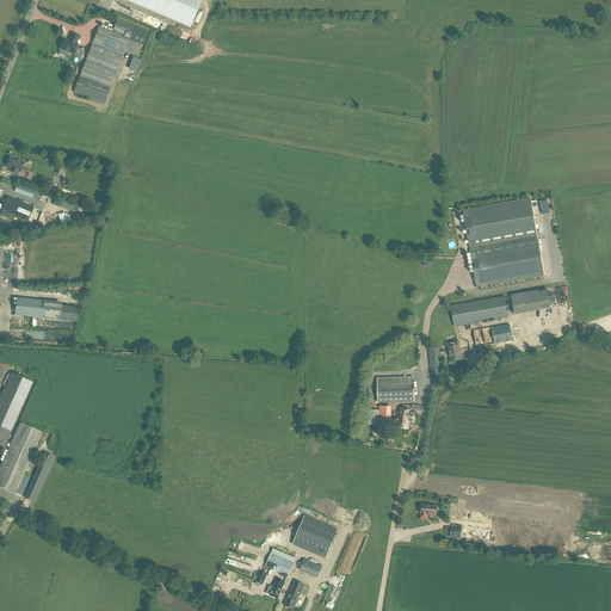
[(80,76),(74,92),(105,104),(135,26),(117,19),(112,32),(99,28),(80,76)]
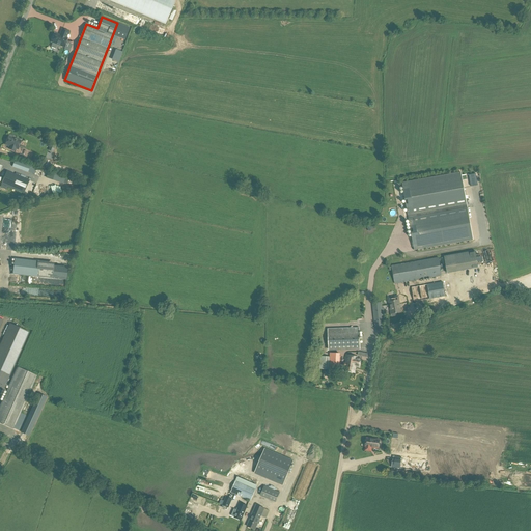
[(130,28),(117,23),(112,35),(126,40),(130,28)]
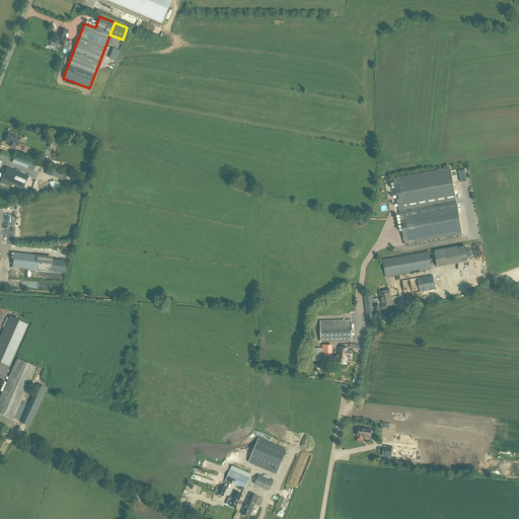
[(52,42),(51,46),(55,48),(56,44),(63,47),(66,38),(65,38),(68,31),(61,28),(59,34),(54,33),(51,42),(52,42)]
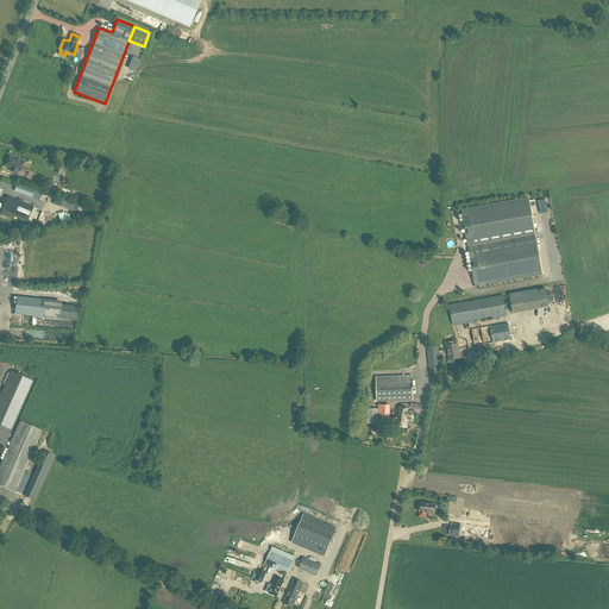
[(8,157),(5,167),(11,169),(10,171),(17,174),(17,171),(19,173),(24,163),(14,158),(14,159),(8,157)]
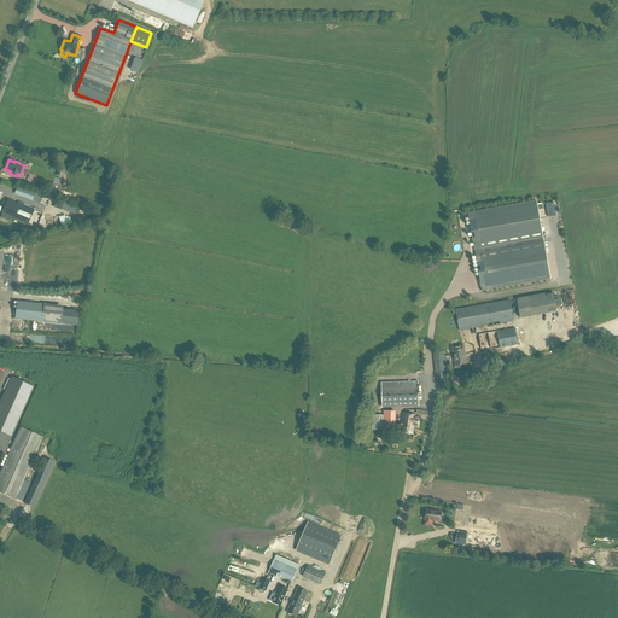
[(17,187),(15,194),(33,200),(35,193),(17,187)]
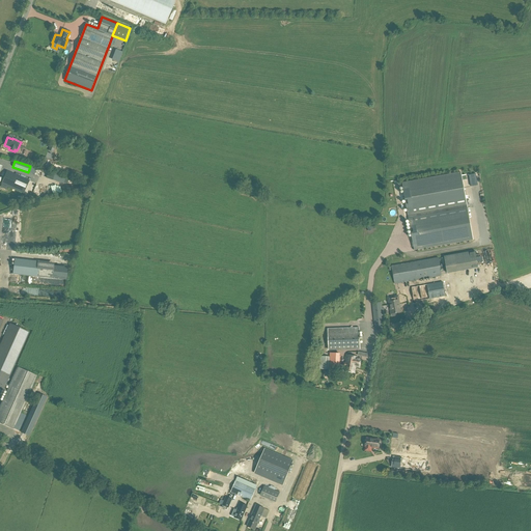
[(5,170),(0,182),(0,184),(21,193),(27,180),(5,170)]
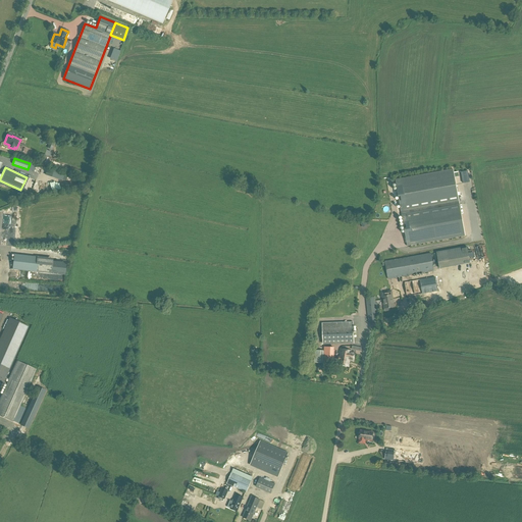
[(460,204),(459,201),(454,169),(396,179),(399,197),(408,246),(466,236),(460,204)]
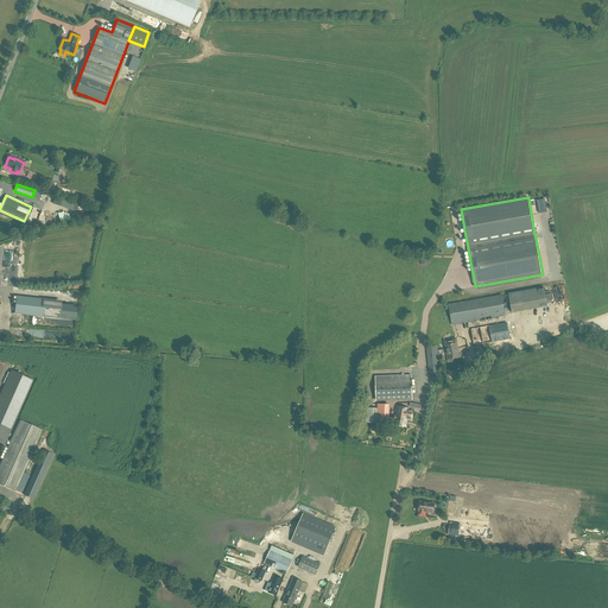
[(511,312),(546,306),(544,287),(507,295),(511,312)]
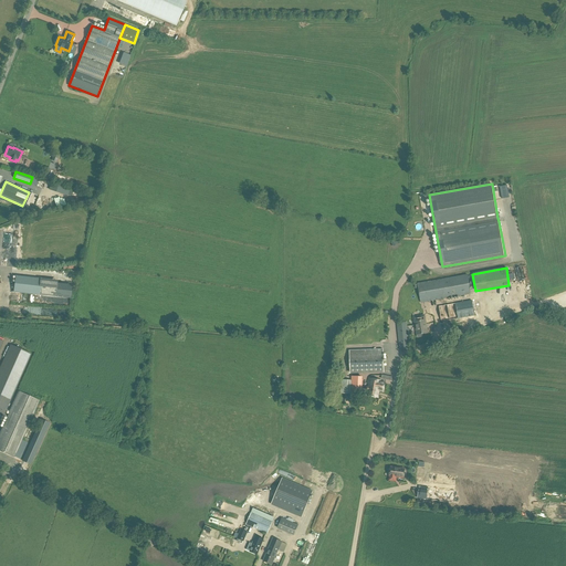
[(468,274),(417,283),(421,303),(471,294),(468,274)]
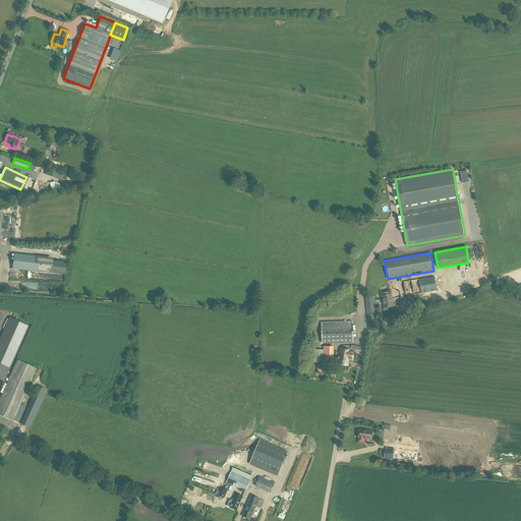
[(12,269),(36,271),(38,256),(14,253),(12,269)]
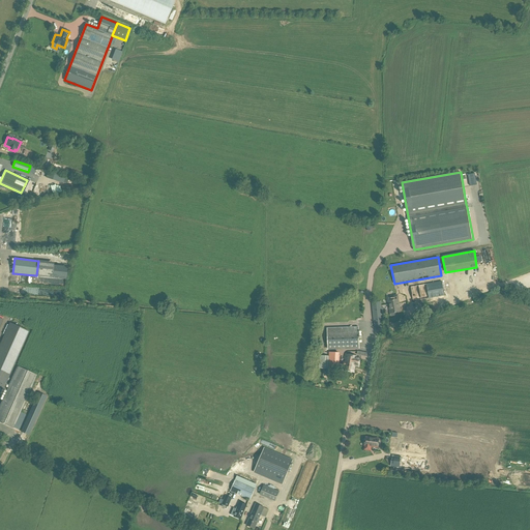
[(442,281),(411,287),(414,301),(419,300),(419,303),(423,302),(423,299),(445,296),(442,281)]
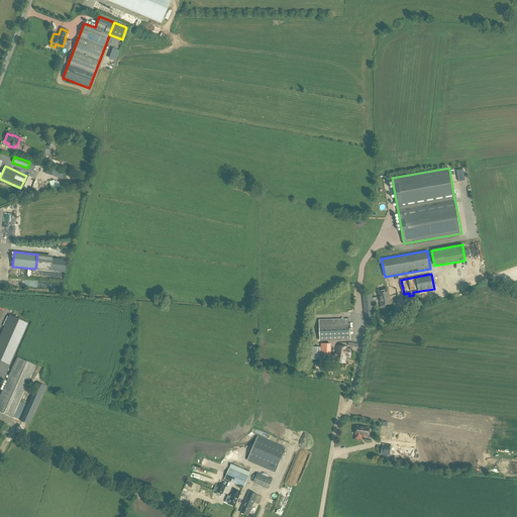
[(388,288),(377,290),(378,295),(379,295),(381,307),(382,308),(385,307),(386,305),(391,304),(389,292),(388,288)]
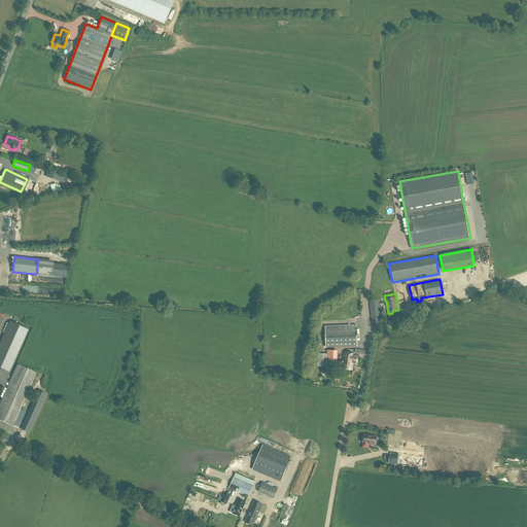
[(0,384),(4,386),(29,330),(9,321),(0,342),(0,384)]
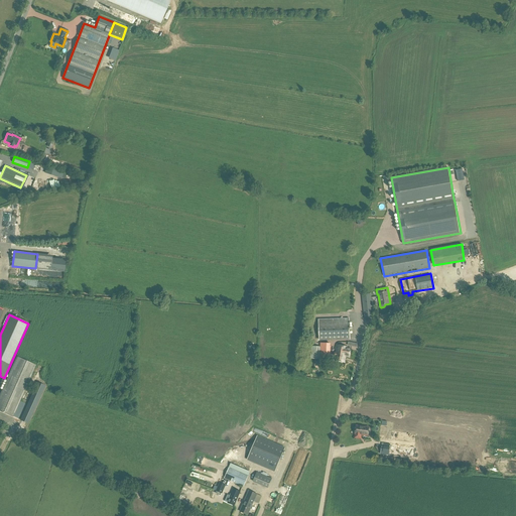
[(350,339),(349,318),(318,319),(319,340),(350,339)]
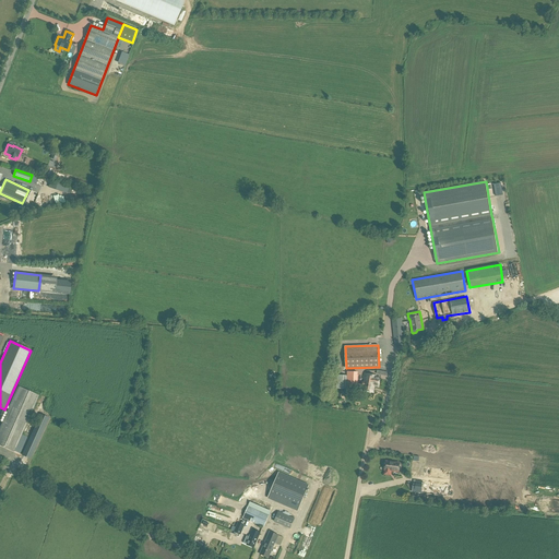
[(336,376),(336,390),(347,390),(347,389),(357,389),(357,373),(347,372),(347,376),(336,376)]
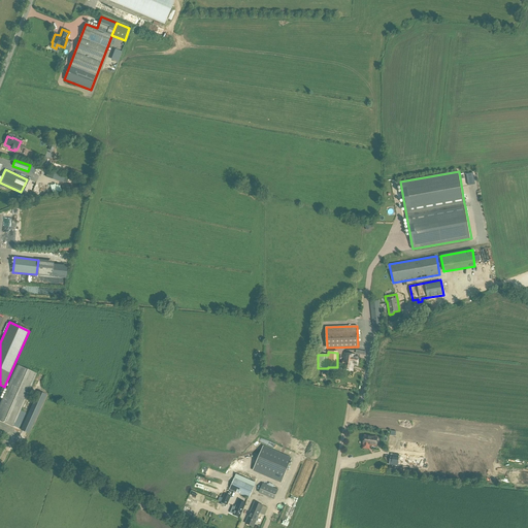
[(342,367),(342,368),(353,370),(354,365),(357,365),(358,357),(355,356),(355,355),(345,353),(342,367)]
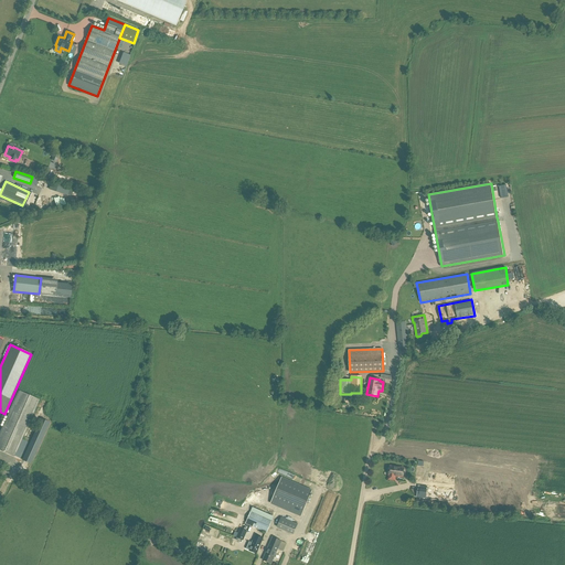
[(0,449),(14,456),(39,401),(18,391),(0,430),(0,449)]
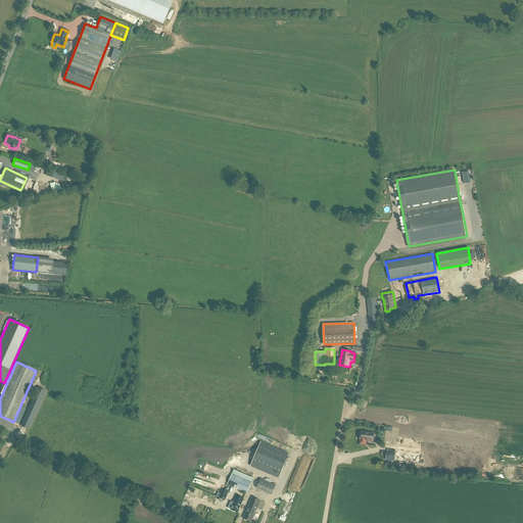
[(361,440),(361,443),(366,444),(366,440),(373,441),(374,433),(362,431),(361,440)]
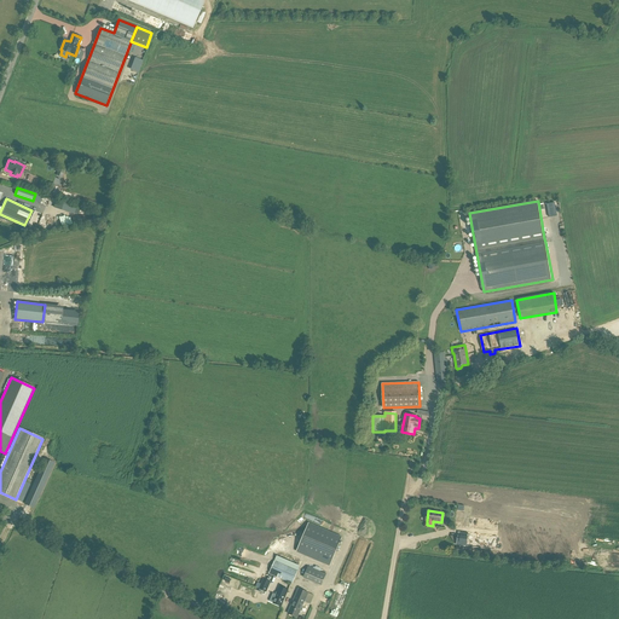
[(342,538),(310,524),(298,551),(330,566),(342,538)]
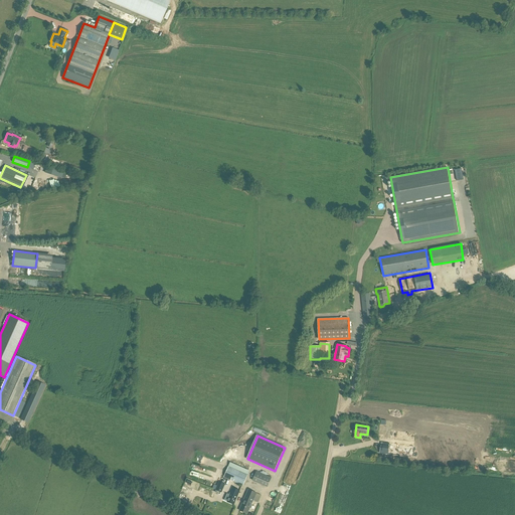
[(381,443),(380,454),(381,454),(388,455),(389,444),(381,443)]
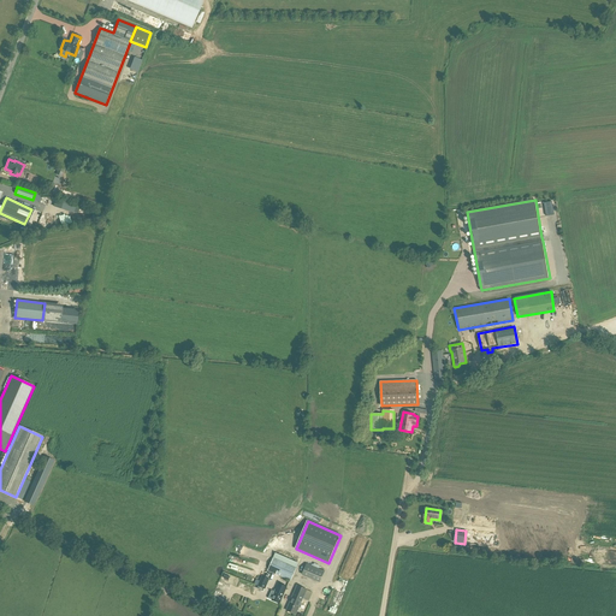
[(277,554),(268,572),(291,581),(298,563),(277,554)]
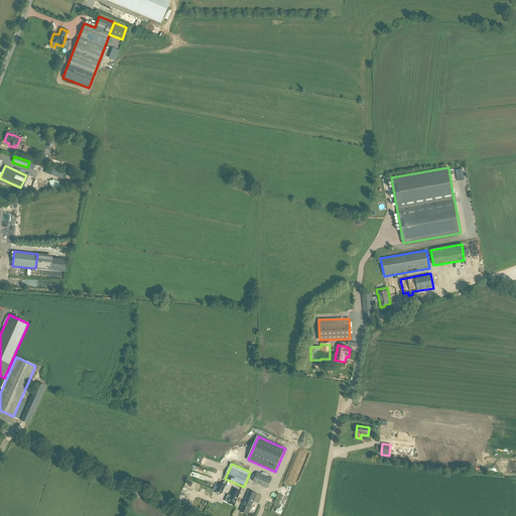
[(254,481),(268,487),(272,479),(257,473),(254,481)]
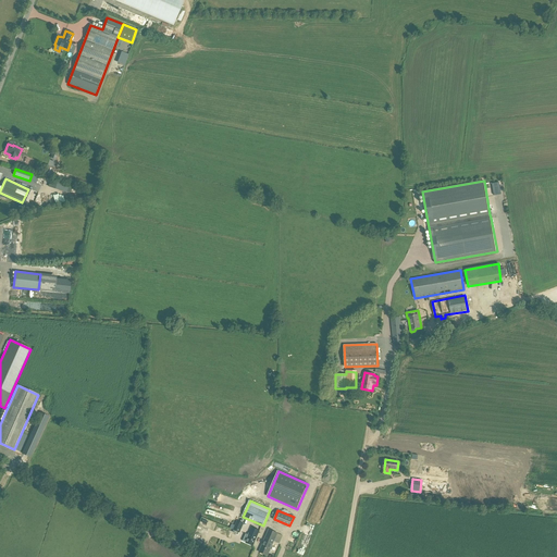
[(237,521),(234,530),(239,532),(244,523),(237,521)]
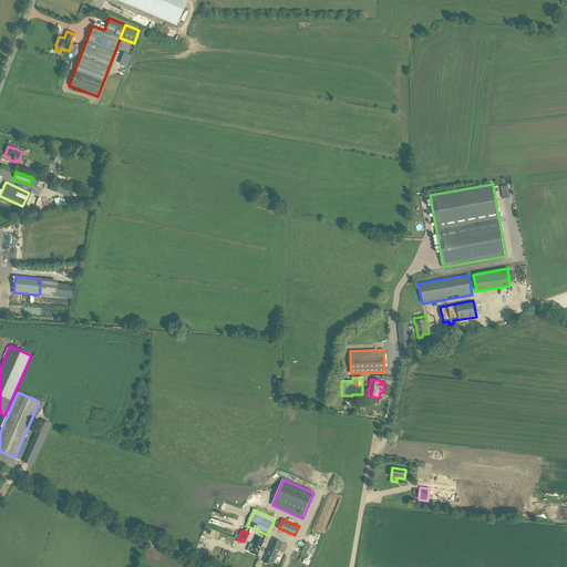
[(250,544),(247,552),(250,553),(257,556),(258,555),(264,540),(257,537),(254,545),(250,544)]
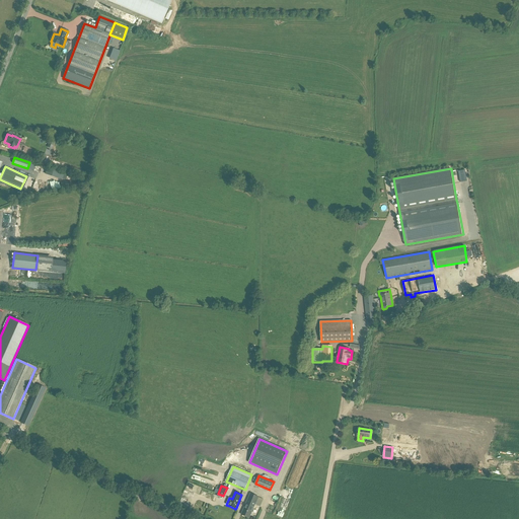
[(250,494),(241,514),(249,518),(255,504),(261,506),(264,499),(258,497),(250,494)]
